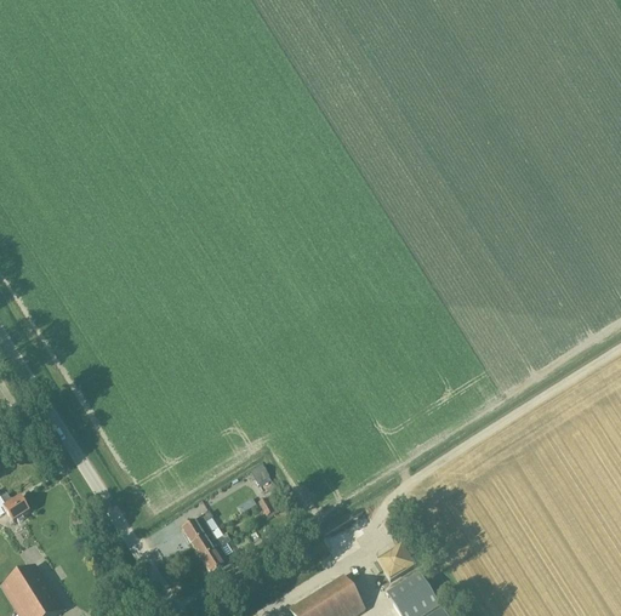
[(265,463),(252,469),(258,482),(271,475),(265,463)]
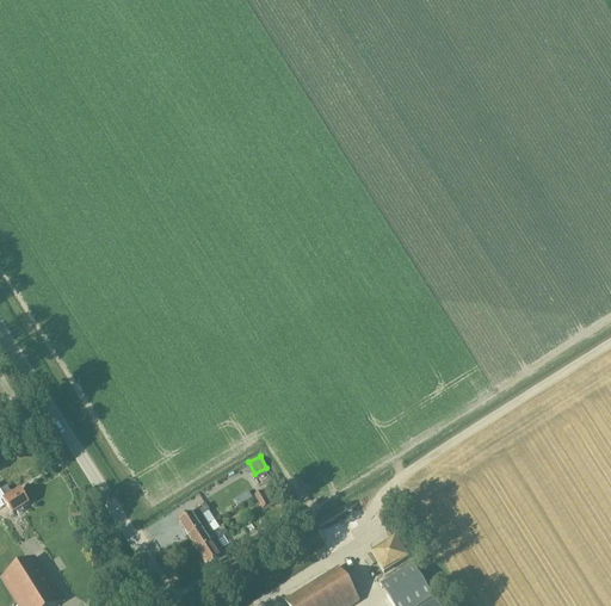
[(13,512),(29,501),(19,487),(12,492),(6,483),(0,487),(0,505),(6,502),(13,512)]
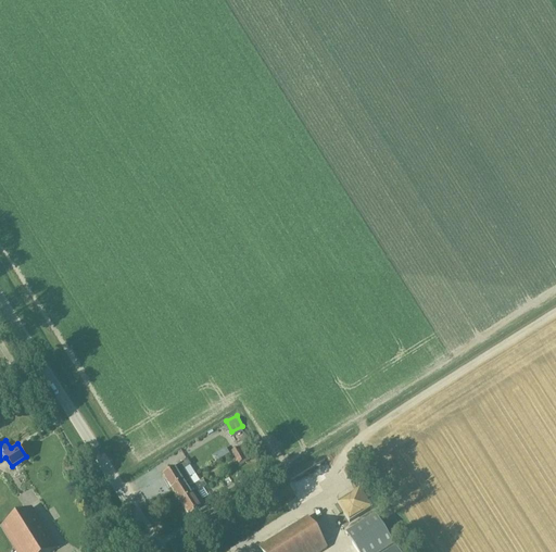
[(239,460),(244,456),(245,459),(253,454),(245,440),(231,448),(239,460)]
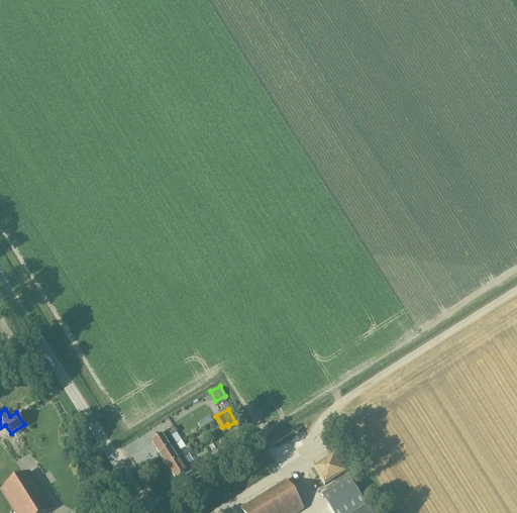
[(160,451),(176,441),(171,433),(177,429),(174,424),(151,438),(160,451)]
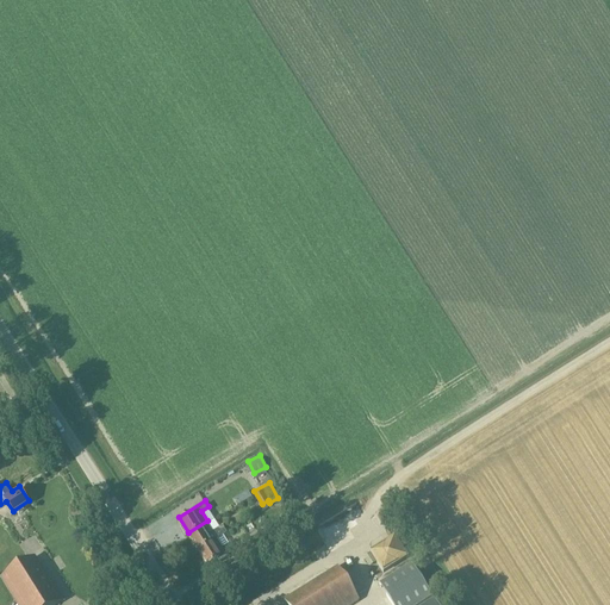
[(325,523),(334,537),(352,528),(347,519),(362,512),(358,503),(343,510),(348,517),(336,523),(334,519),(325,523)]
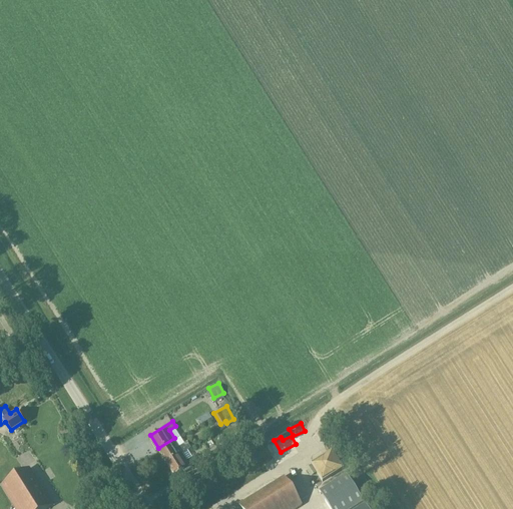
[(158,448),(166,460),(181,451),(182,450),(191,445),(187,439),(178,444),(174,438),(158,448)]
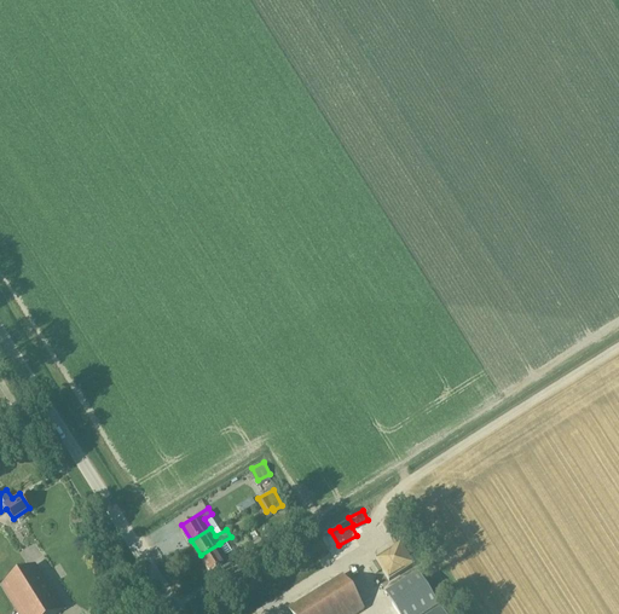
[(388,578),(414,561),(400,540),(375,556),(388,578)]
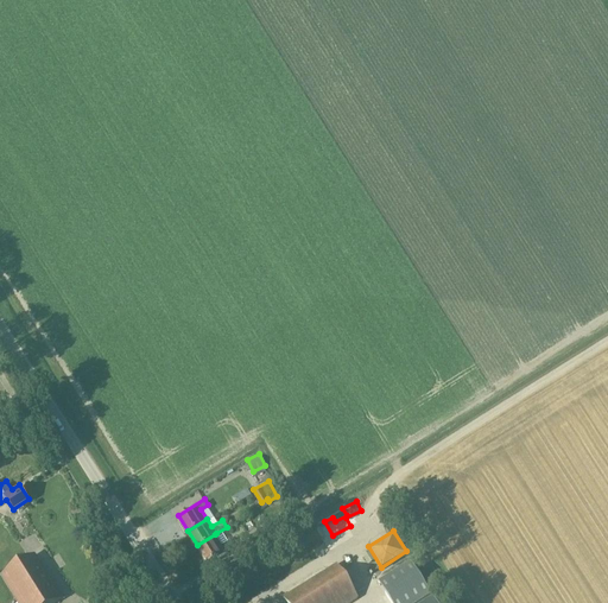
[(227,552),(215,534),(197,545),(207,560),(217,554),(219,557),(227,552)]
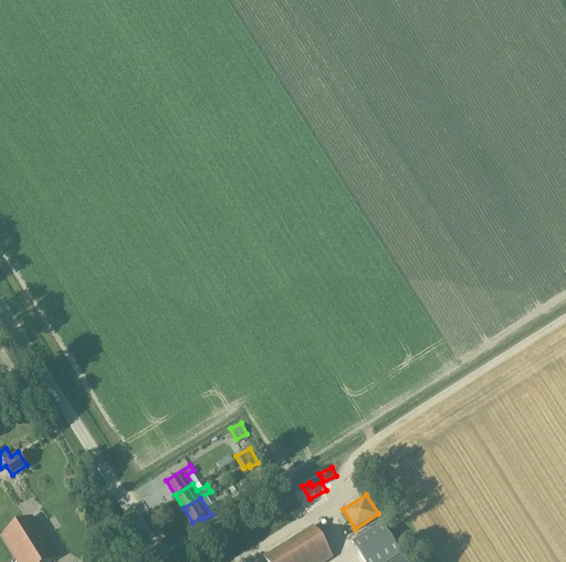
[(216,520),(228,513),(224,508),(212,516),(216,520)]
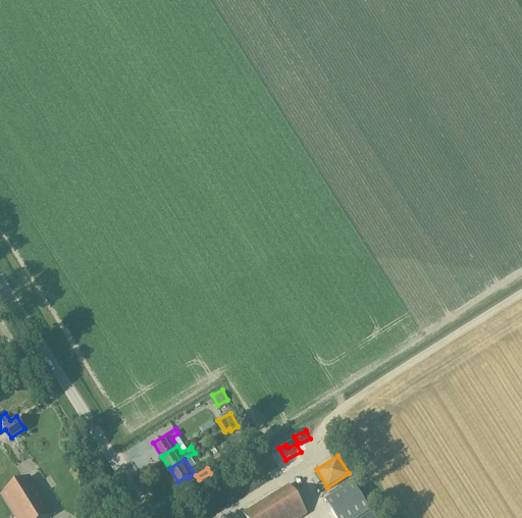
[(17,517),(43,517),(53,512),(30,473),(1,491),(17,517)]
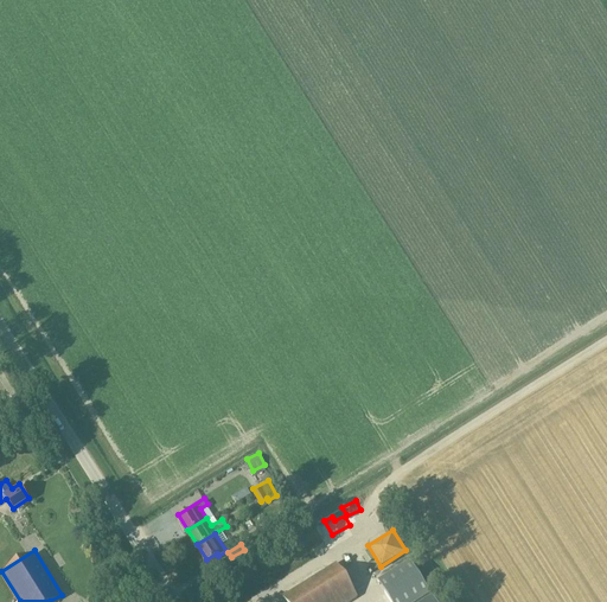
[(393,601),(410,601),(429,590),(409,557),(377,577),(393,601)]
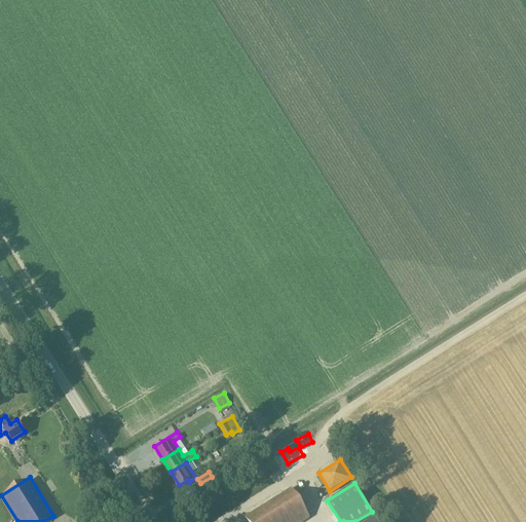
[(249,521),(296,521),(309,514),(291,486),(245,515),(249,521)]
